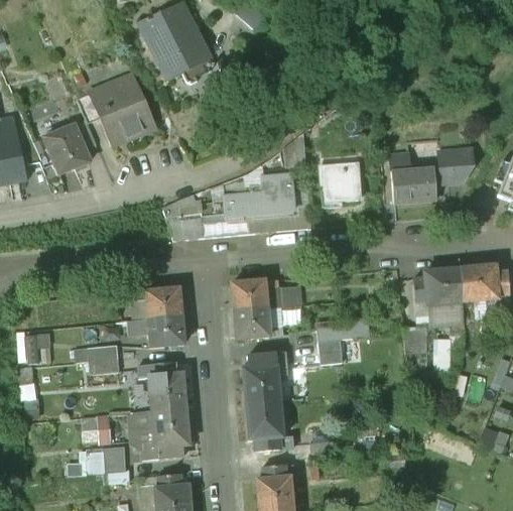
[(229,0),(255,23),(263,18),(253,0),(229,0)]
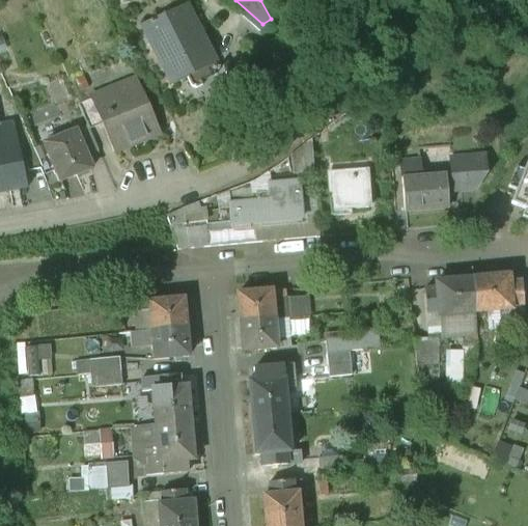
[(190,1),(144,22),(158,52),(162,50),(173,76),(212,59),(193,20),(197,18),(190,1)]
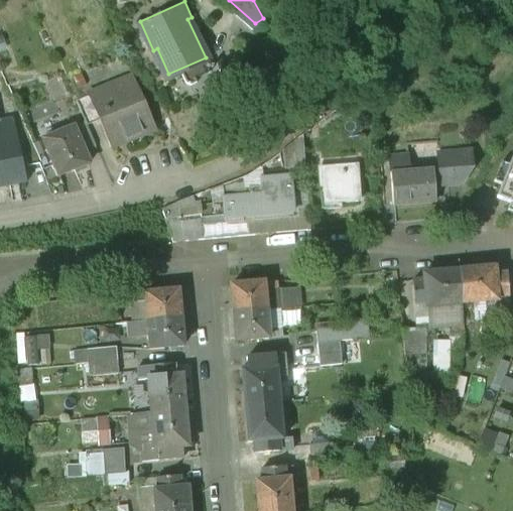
[(134,74),(97,90),(105,109),(98,112),(100,118),(109,140),(154,121),(134,74)]
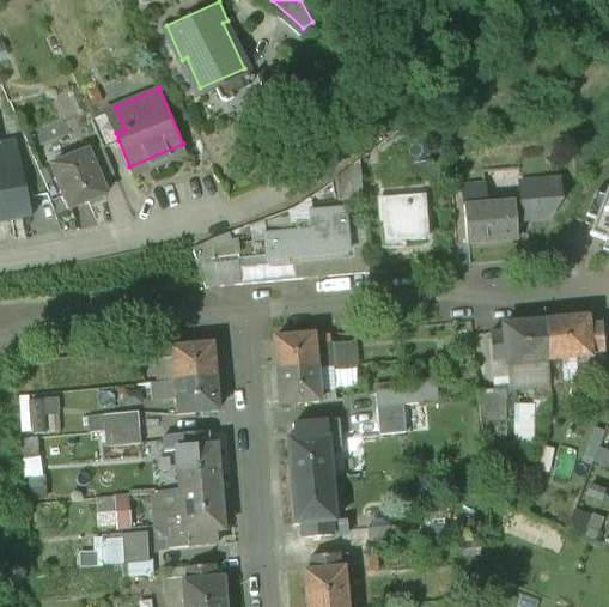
[(107,110),(92,117),(104,146),(109,145),(119,140),(116,133),(107,110)]
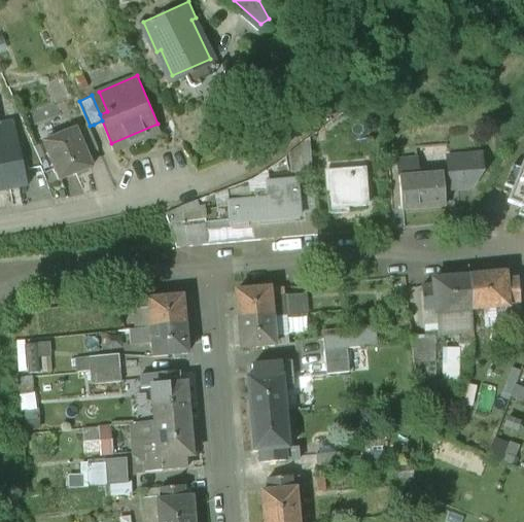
[(0,140),(19,137),(15,122),(1,125),(0,117),(0,140)]
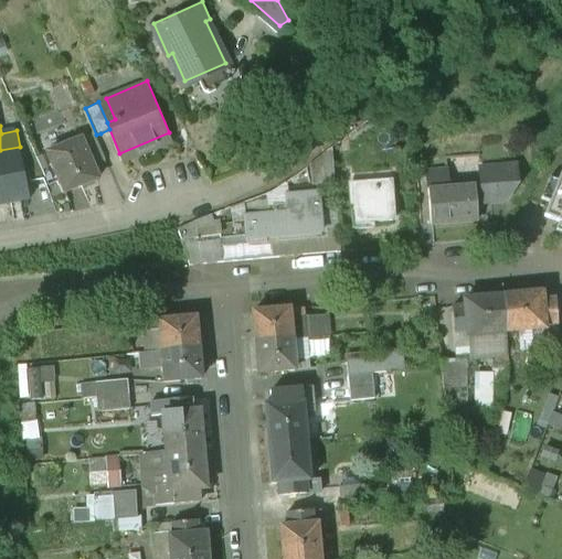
[(332,144),(337,181),(349,180),(347,158),(359,157),(356,127),(332,144)]
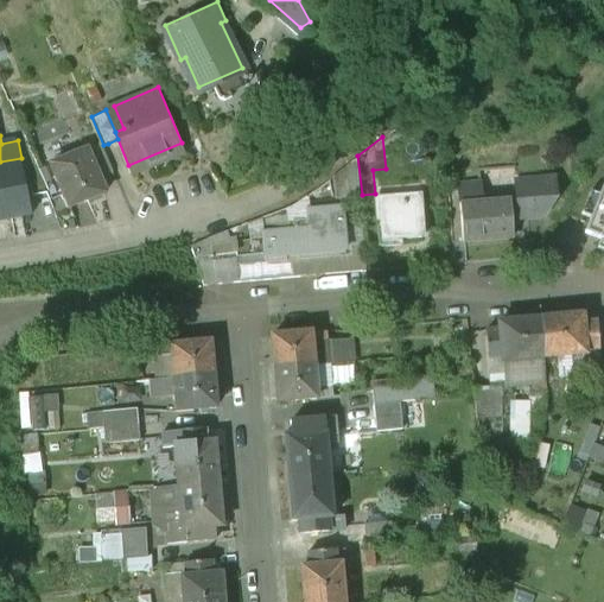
[(89,146),(53,162),(71,204),(107,190),(89,146)]
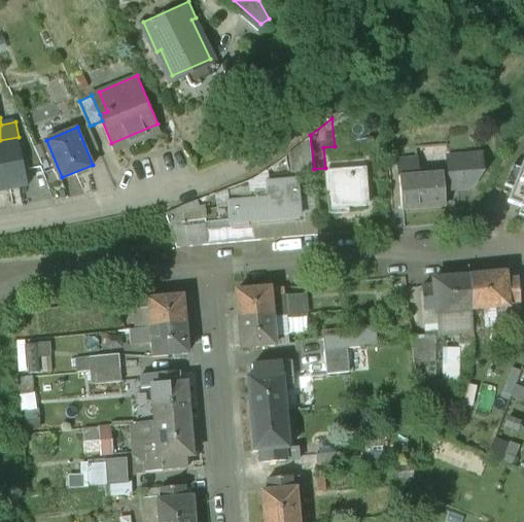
[(298,170),(314,169),(310,135),(295,146),(298,170)]
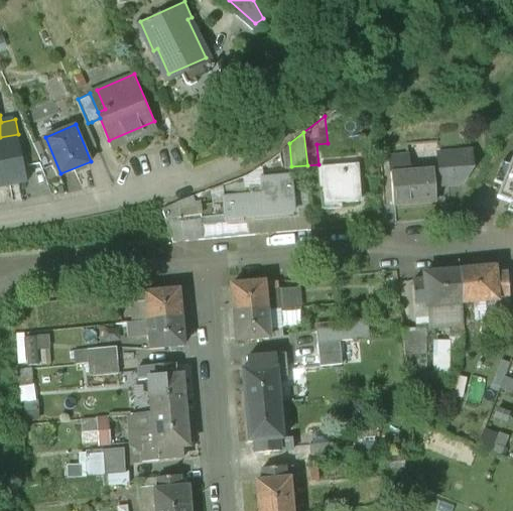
[(18,134),(0,137),(0,185),(12,183),(11,174),(24,172),(25,172),(22,157),(18,134)]
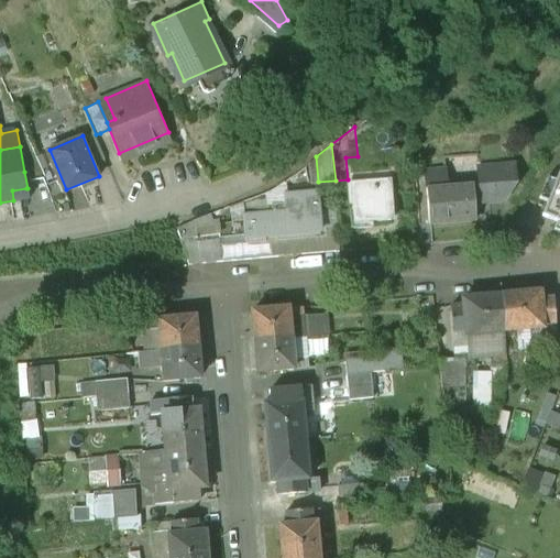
[(516,161),(480,163),(482,183),(475,184),(476,199),(483,199),(504,199),(517,178),(516,161)]
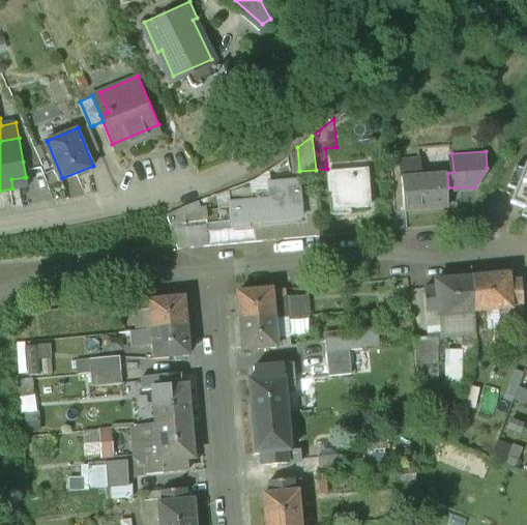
[(421,155),(402,156),(403,175),(423,174),(421,155)]
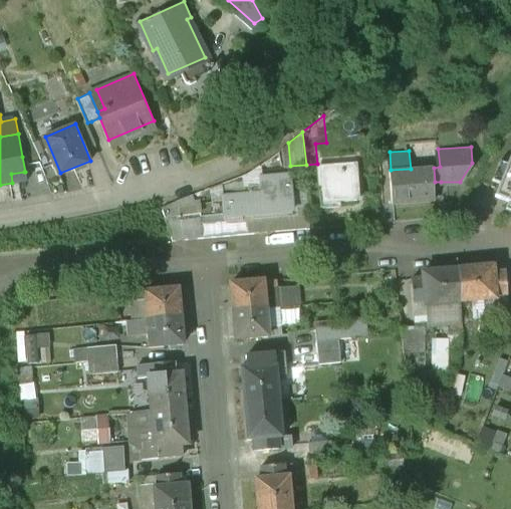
[(510,155),(496,192),(510,198),(510,155)]
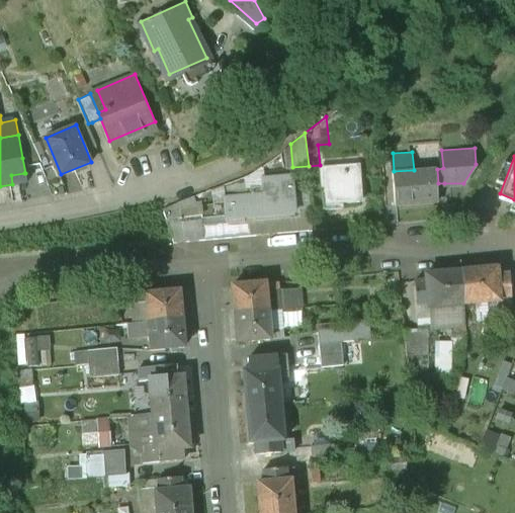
[(30,168),(28,157),(22,158),(25,173),(24,173),(25,181),(34,180),(32,168),(30,168)]
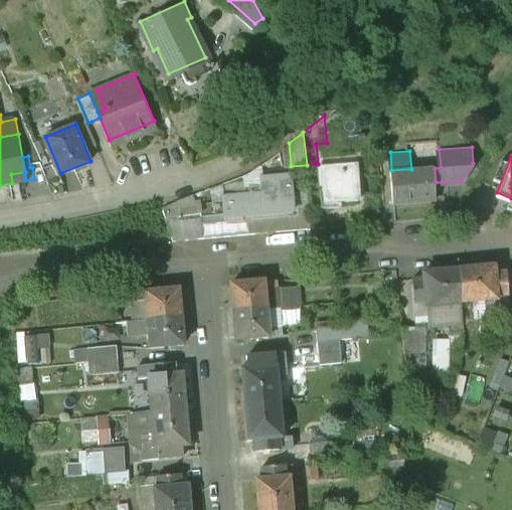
[(358,163),(320,166),(322,184),(325,184),(327,207),(344,205),(343,200),(361,198),(358,163)]
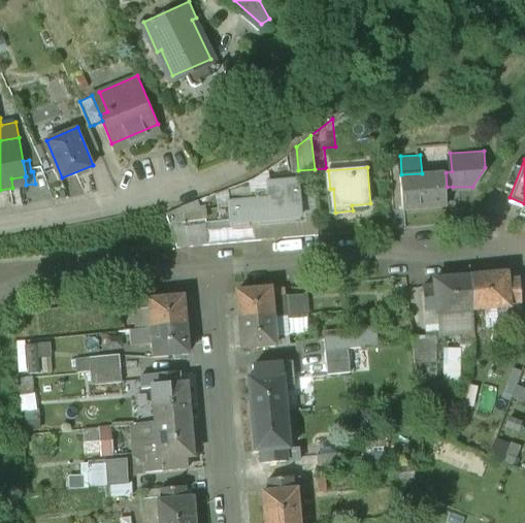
[(422,173),(401,174),(403,201),(404,206),(407,206),(449,202),(447,187),(446,172),(446,171),(422,173)]
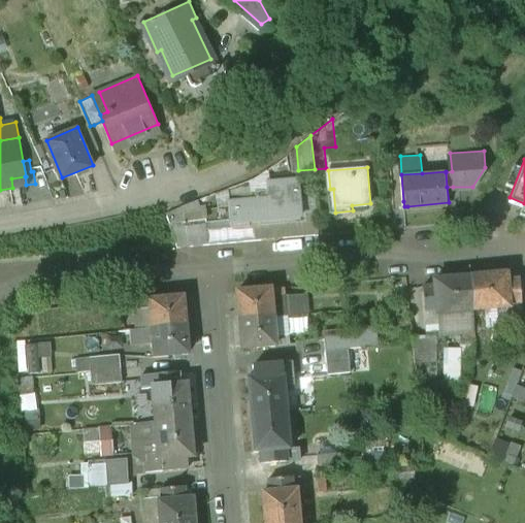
[(299,178),(270,181),(270,189),(271,197),(272,218),(301,216),(301,209),(299,178)]
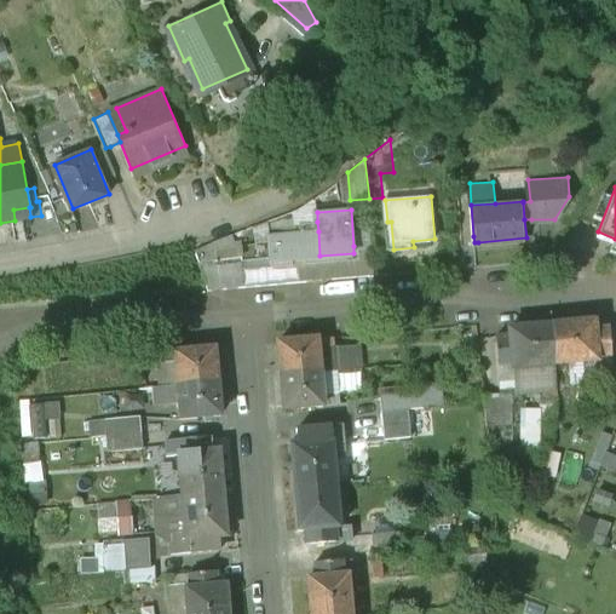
[(317,222),(299,223),(300,233),(318,231),(317,222)]
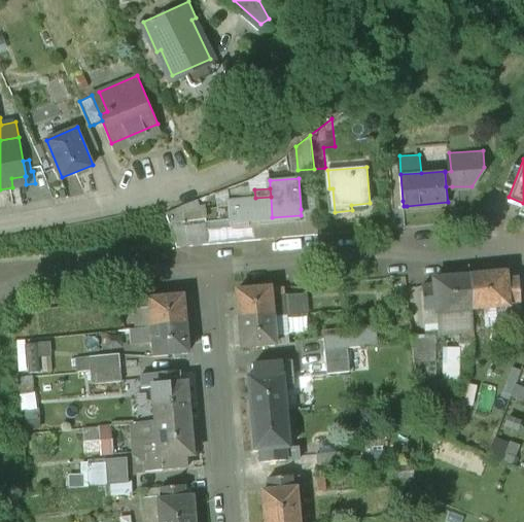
[(230,200),(229,190),(168,213),(178,243),(207,241),(205,216),(231,214),(230,200)]
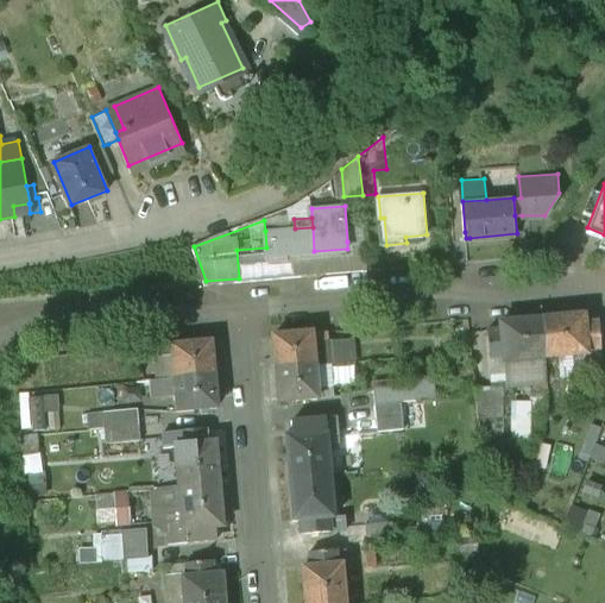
[(295,228),(265,231),(266,247),(266,255),(314,251),(313,227),(295,228)]
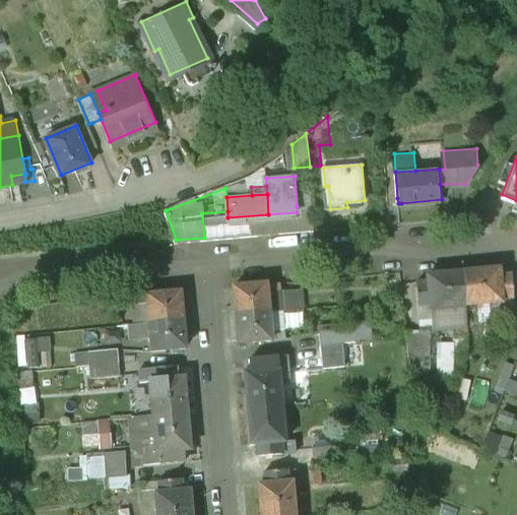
[(397,198),(386,199),(386,202),(388,222),(402,220),(401,203),(398,203),(397,198)]
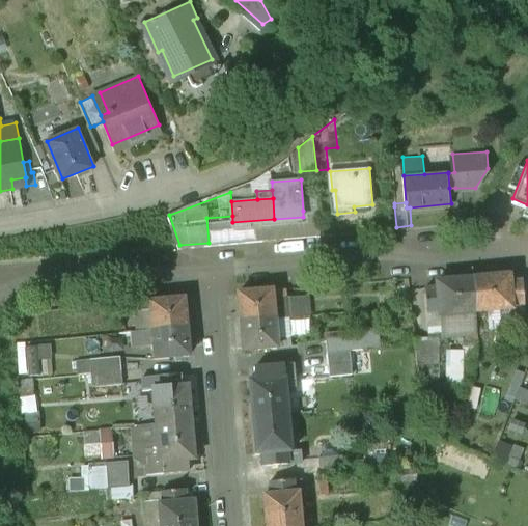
[(331,208),(321,209),(323,232),(334,231),(331,208)]
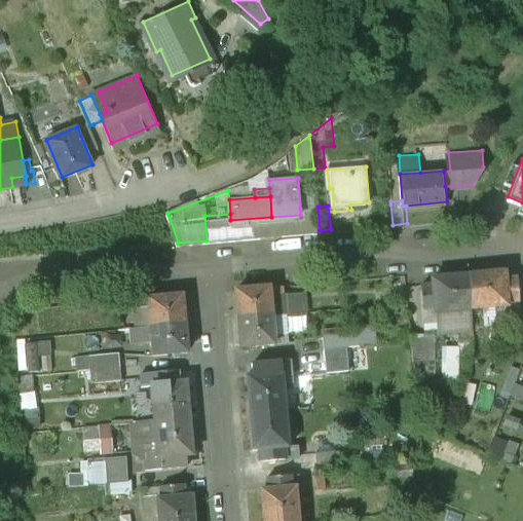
[(318,207),(300,209),(300,215),(302,232),(320,230),(318,207)]
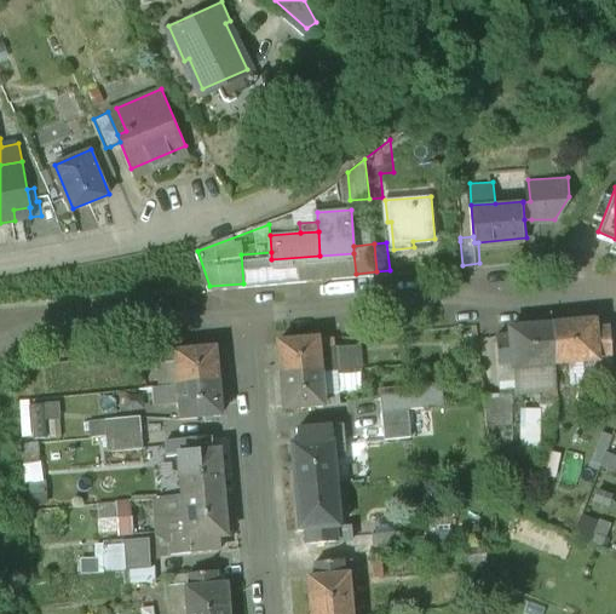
[(271,252),(241,254),(243,283),(274,281),(271,259),(271,252)]
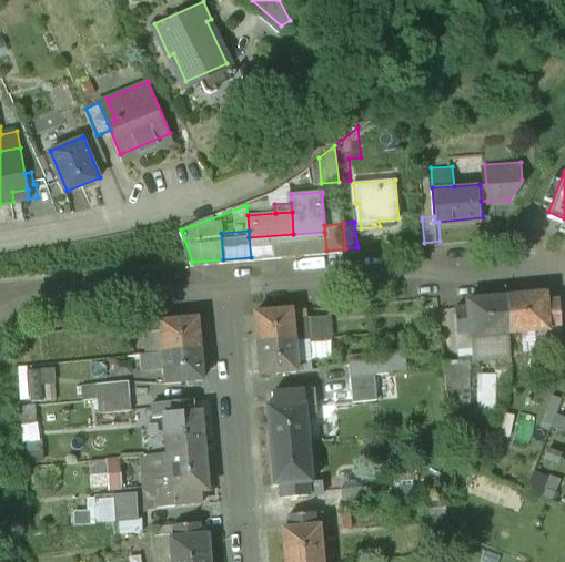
[(326,251),(324,232),(293,234),(295,254),(326,251)]
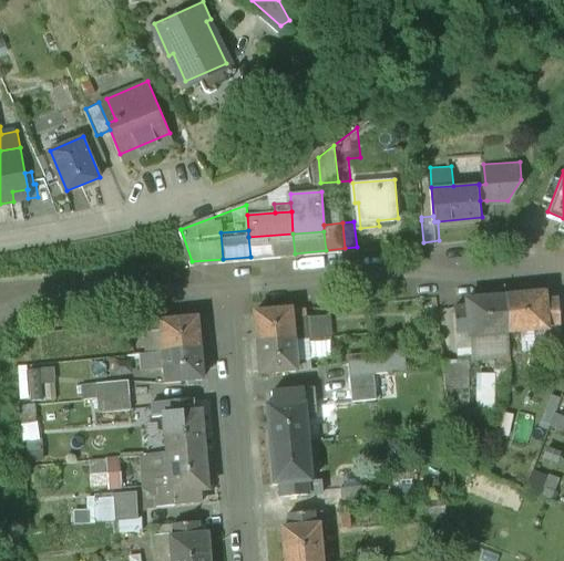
[(293,234),(248,237),(250,257),(295,253),(293,234)]
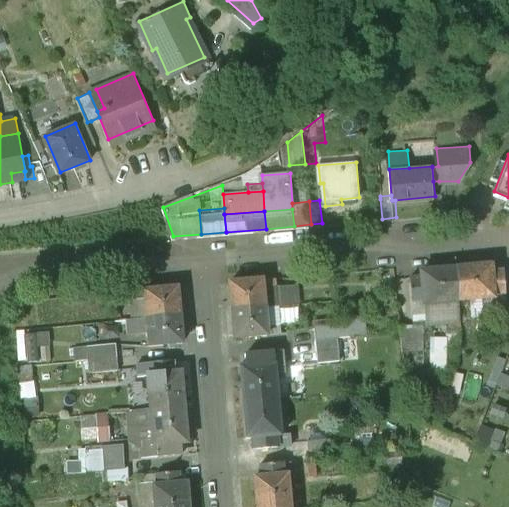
[(493,261),(457,265),(460,299),(496,296),(495,292),(506,291),(504,267),(493,268),(493,261)]
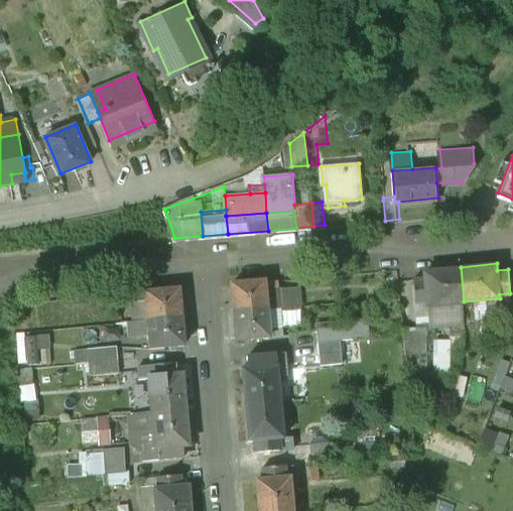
[(461,267),(425,270),(425,276),(414,277),(416,301),(423,300),(427,300),(428,304),(436,303),(464,301),(461,267)]
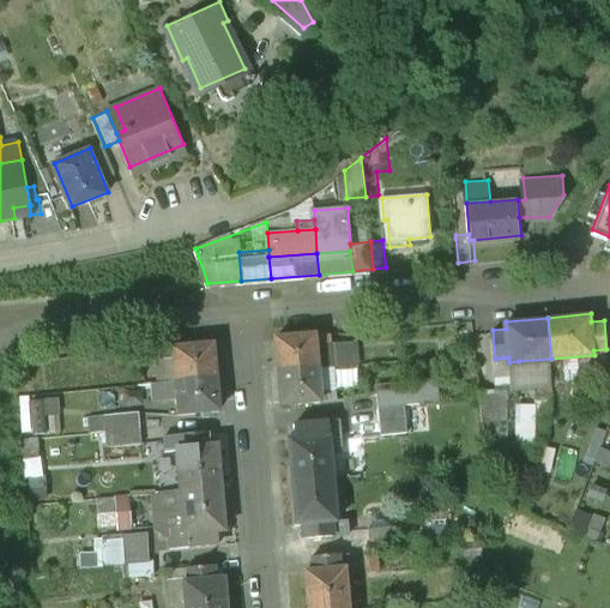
[(316,331),(319,365),(334,363),(358,362),(356,329),(316,331)]
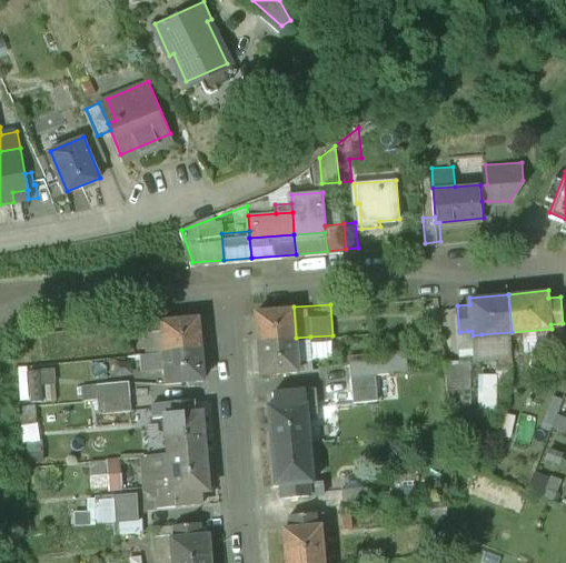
[(294,307),(257,310),(259,341),(296,338),(294,307)]
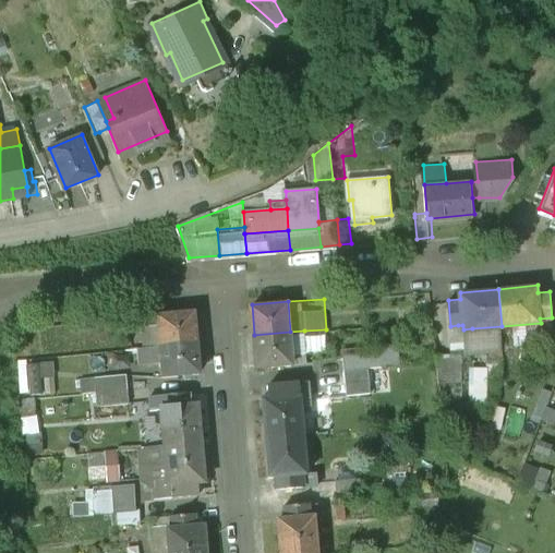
[(195,310),(159,313),(159,314),(159,322),(161,344),(197,340),(195,310)]
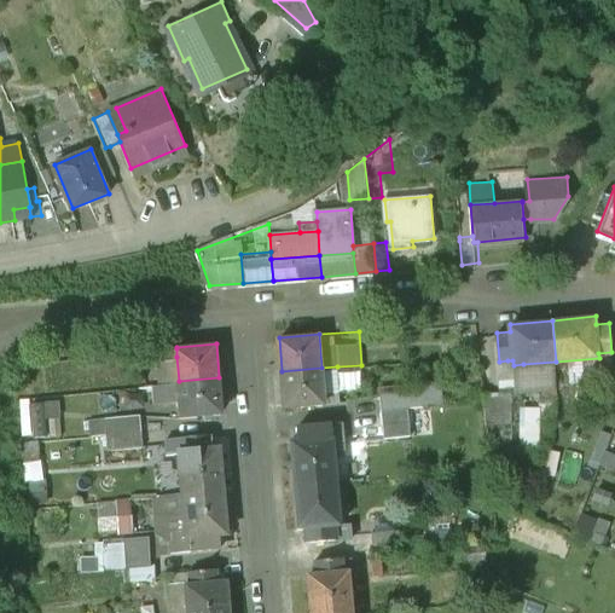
[(177,348),(161,350),(162,358),(177,357),(177,348)]
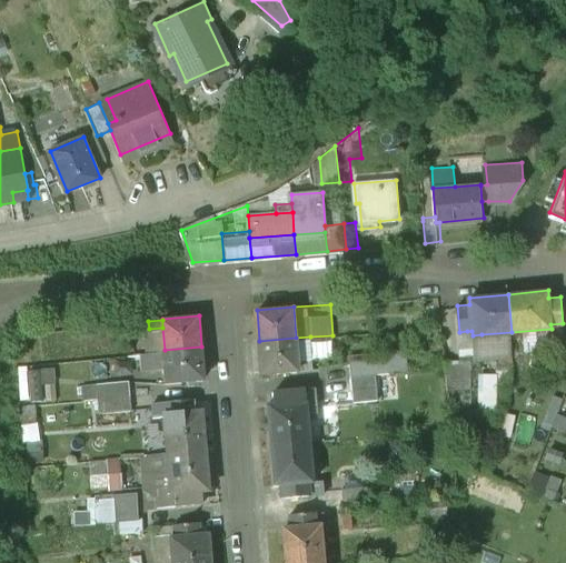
[(467,331),(459,332),(460,345),(468,344),(467,331)]
